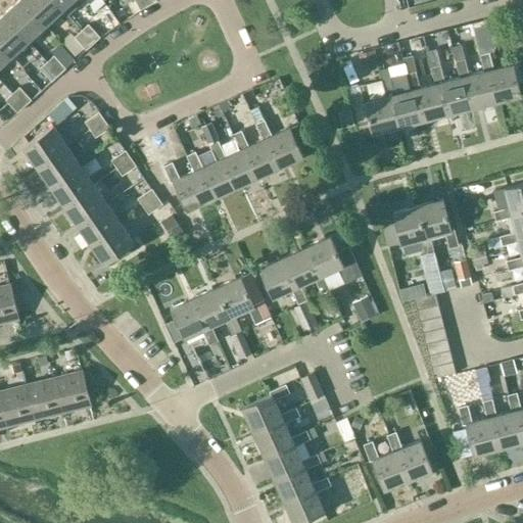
[(45,25),(21,0),(17,0),(3,13),(28,41),(45,25)]
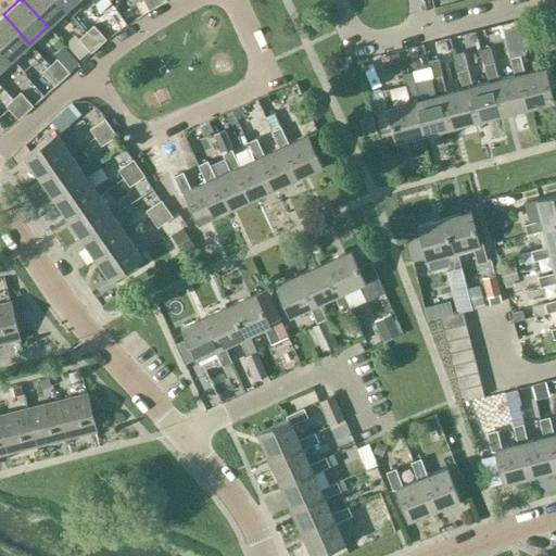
[(66,10),(57,0),(23,0),(48,26),(66,10)]
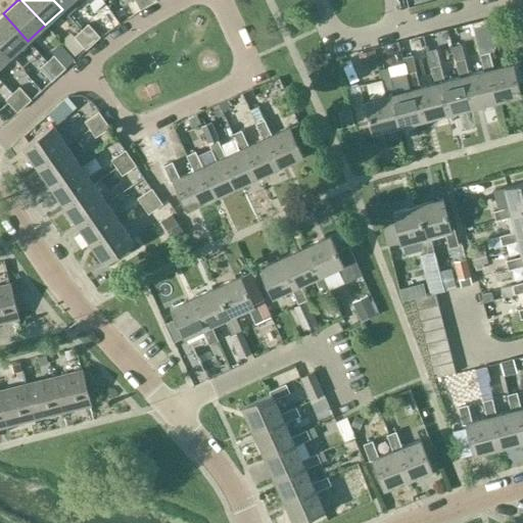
[(53,0),(62,9),(62,8),(68,14),(77,6),(72,1),(72,0),(85,0),(89,4),(92,0),(53,0)]
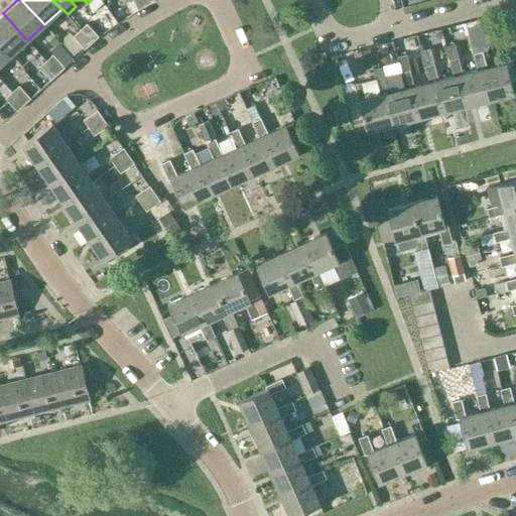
[(132,0),(138,9),(146,5),(142,0),(132,0)]
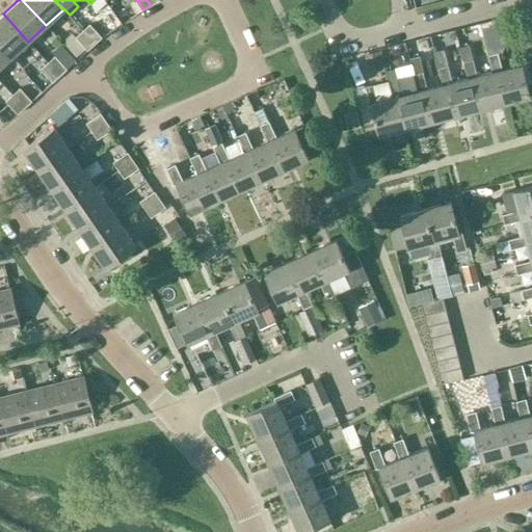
[(28,42),(3,14),(0,16),(0,46),(10,57),(28,42)]
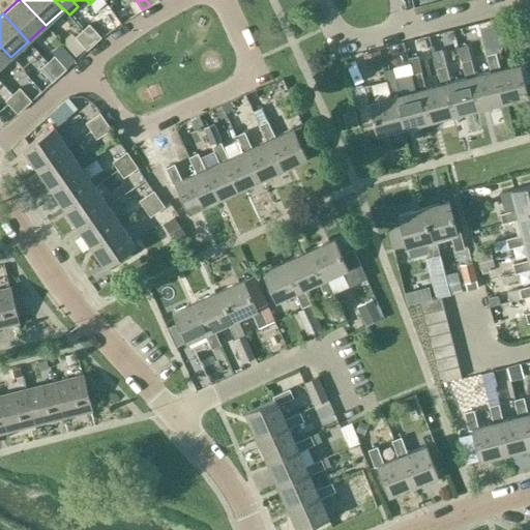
[(82,31),(93,43),(100,37),(89,24),(82,31)]
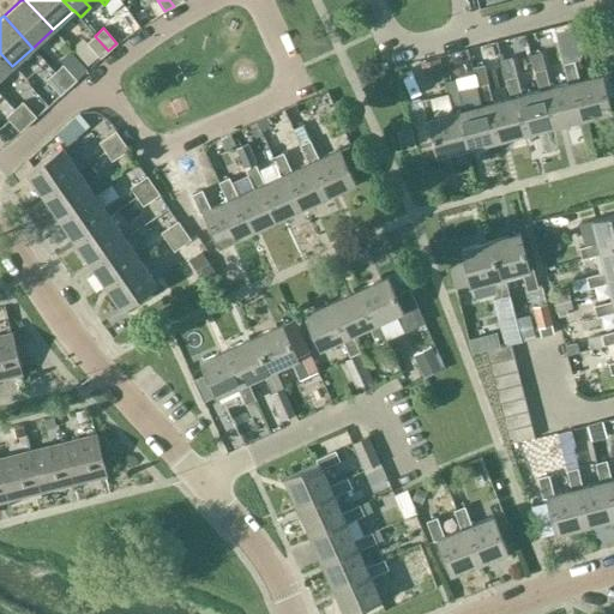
[(579,55),(572,28),(557,31),(564,60),(579,55)]
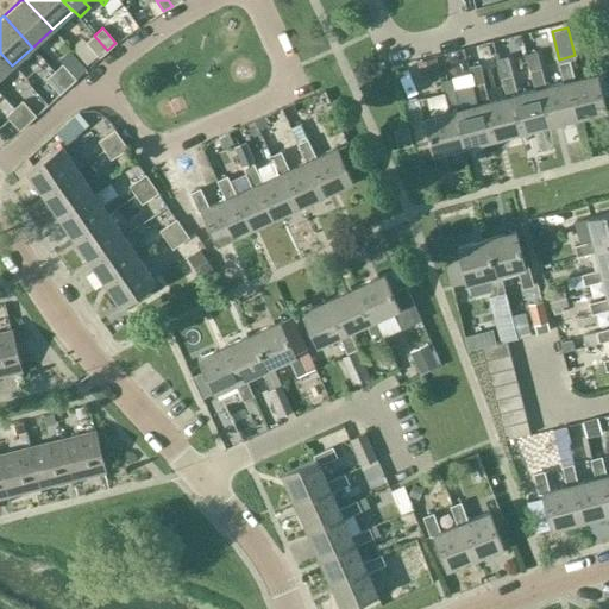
[(100,57),(107,50),(94,36),(86,43),(100,57)]
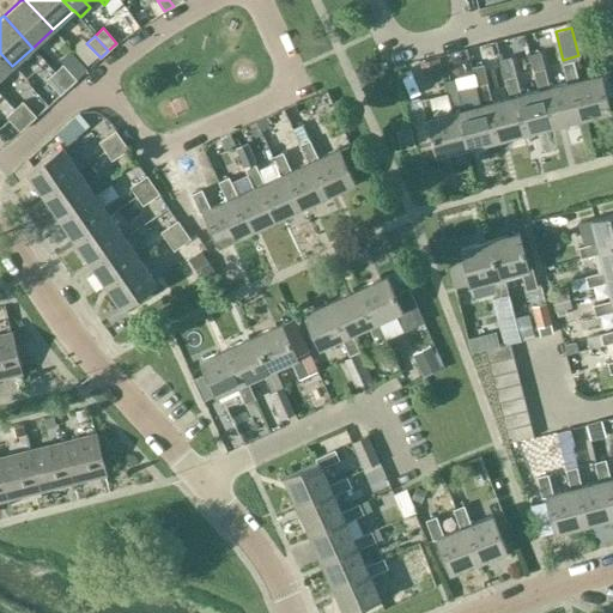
[(0,76),(12,66),(0,53),(0,76)]
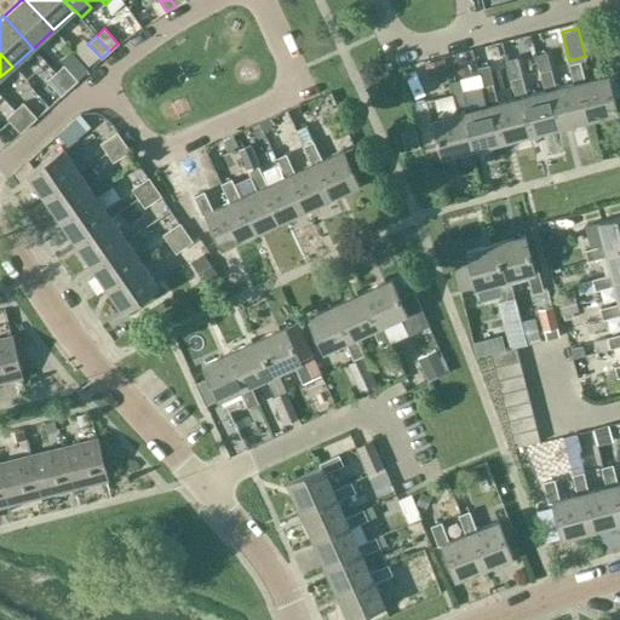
[(440,58),(425,62),(428,73),(442,69),(440,58)]
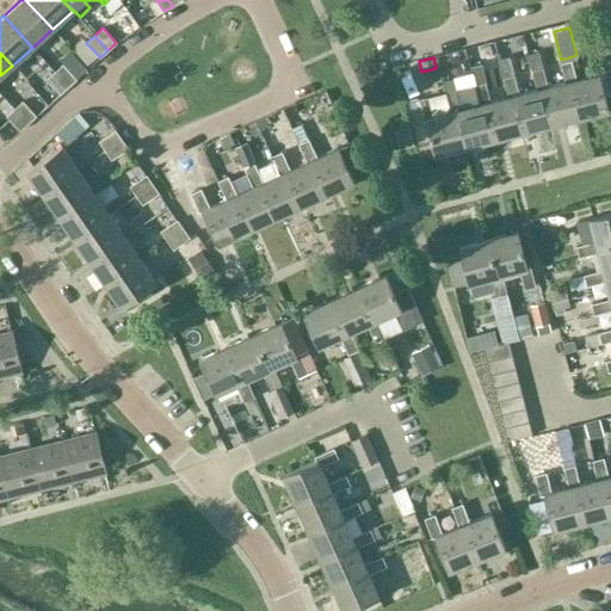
[(569,81),(579,118),(608,110),(599,74),(575,80),(571,61),(560,63),(565,82),(569,81)]
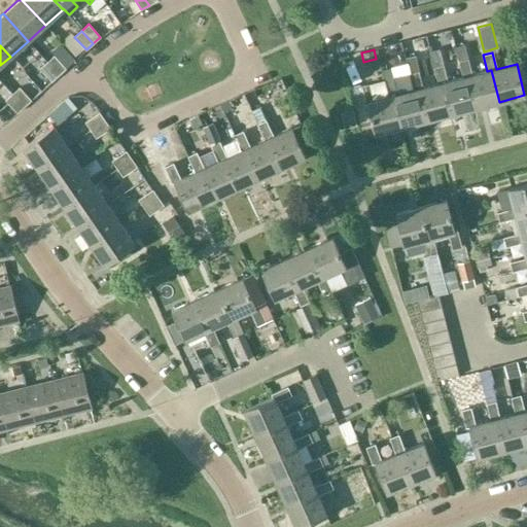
[(46,62),(58,75),(65,68),(54,56),(46,62)]
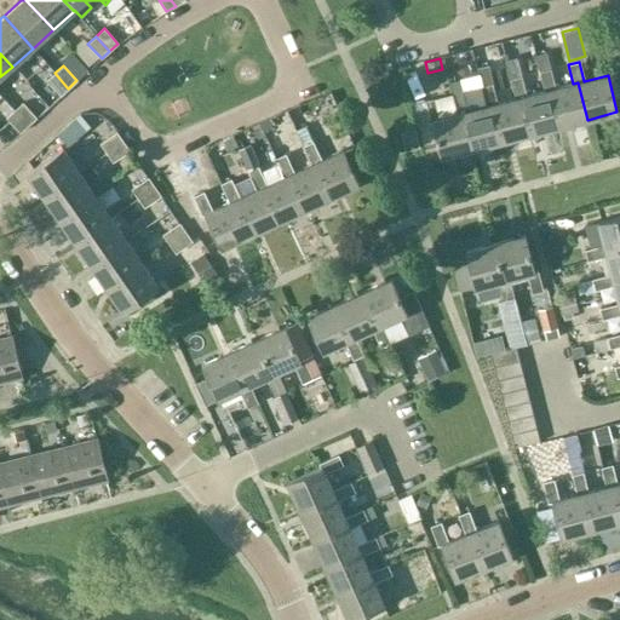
[(539,72),(544,91),(549,90),(558,127),(587,120),(578,82),(573,84),(555,89),(550,69),(539,72)]
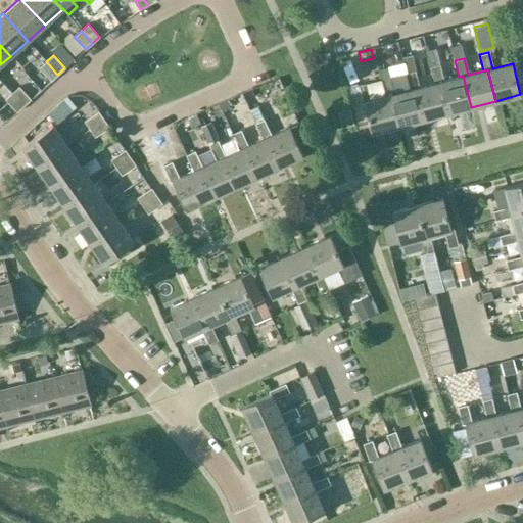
[(51,81),(57,75),(46,61),(40,68),(51,81)]
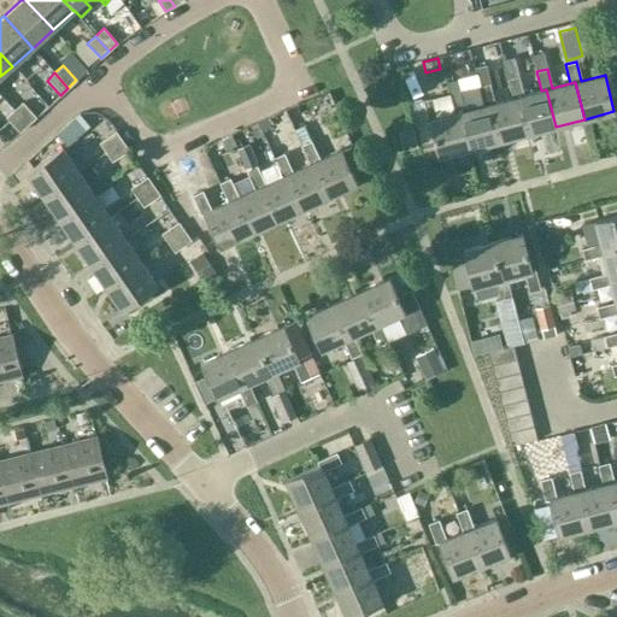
[(546,89),(541,90),(523,95),(518,76),(507,78),(512,98),(517,97),(527,134),(556,127),(546,89)]
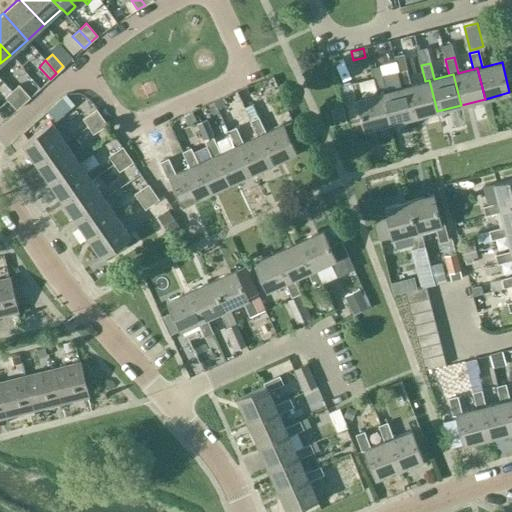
[(381,93),(389,123),(413,117),(405,87),(401,88),(386,91),(382,75),(382,76),(379,66),(370,68),(373,78),(377,94),(381,93)]
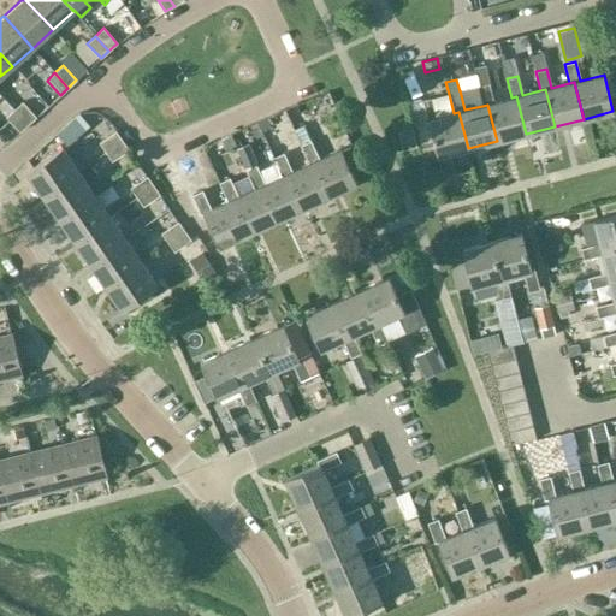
[(516,96),(511,98),(493,102),(489,83),(478,87),(483,106),(487,105),(497,141),(526,134),(516,96)]
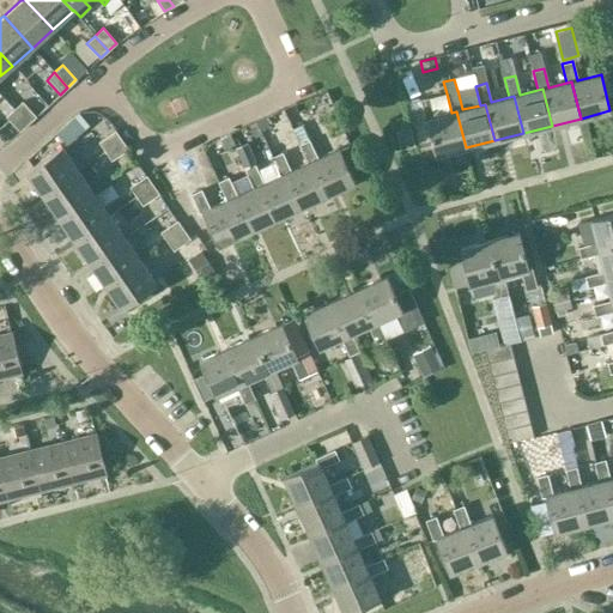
[(436,156),(466,147),(456,111),(451,113),(434,117),(429,98),(418,101),(423,121),(426,120),(436,156)]
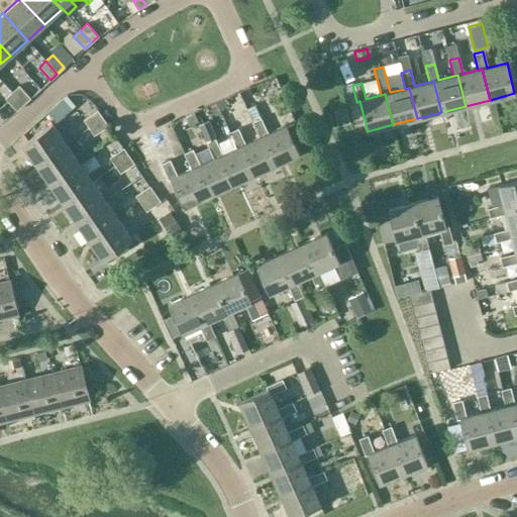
[(12,92),(23,105),(30,99),(19,86),(12,92)]
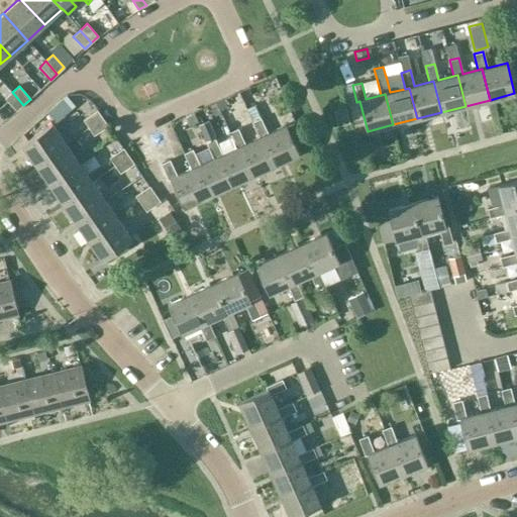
[(16,111),(23,105),(12,92),(5,98),(16,111)]
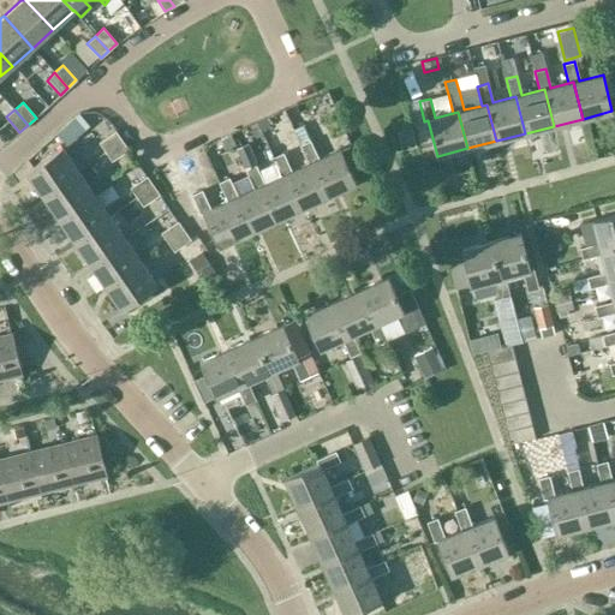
[(0,114),(0,130),(7,139),(17,131),(3,113),(0,114)]
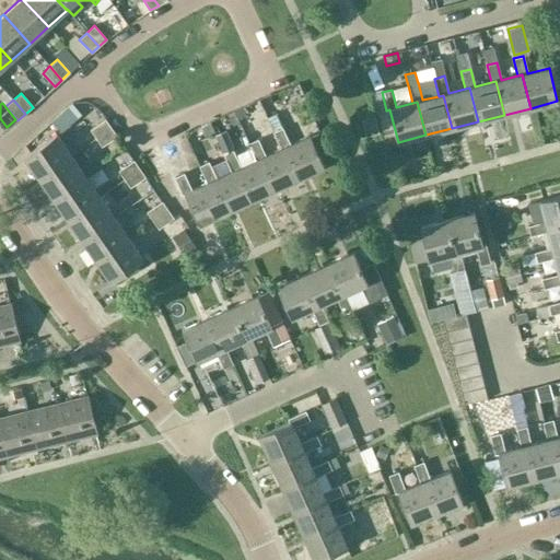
[(81,114),(72,103),(50,121),(60,131),(81,114)]
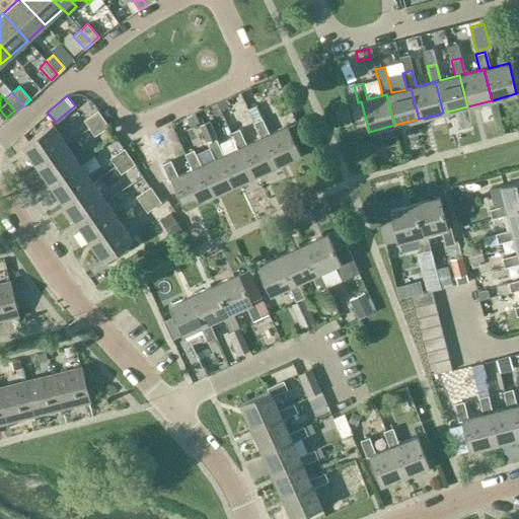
[(253,123),(260,138),(264,136),(277,165),(300,154),(287,125),(269,134),(255,104),(246,108),(253,123)]
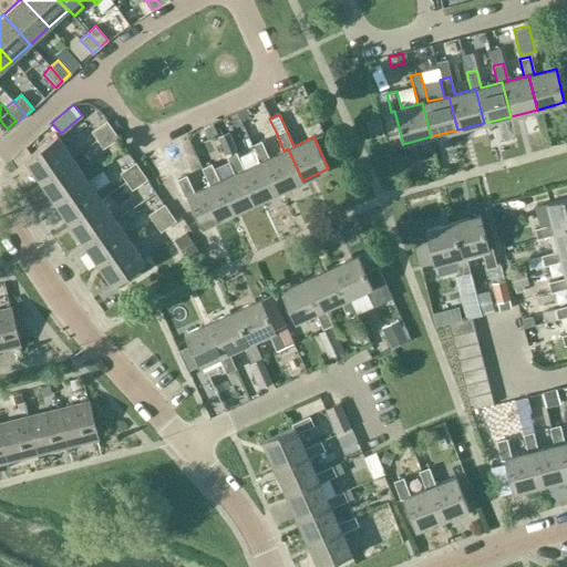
[(370,137),(383,134),(379,117),(367,121),(370,137)]
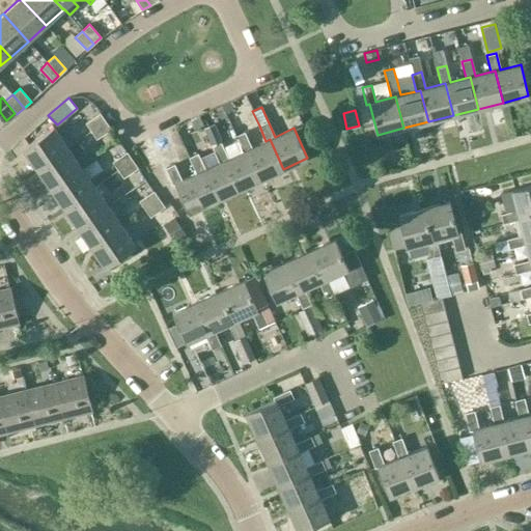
[(91,131),(105,121),(100,114),(86,122),(91,131)]
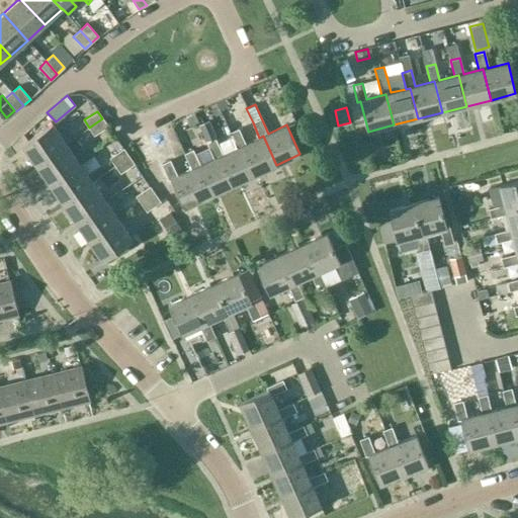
[(102,118),(89,127),(94,135),(107,126),(102,118)]
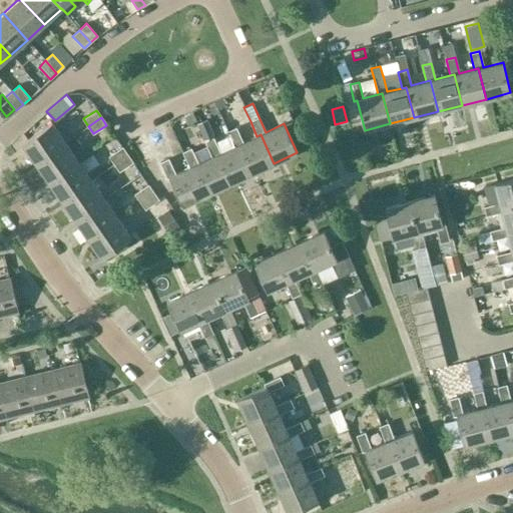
[(35,162),(65,142),(51,122),(22,142),(35,162)]
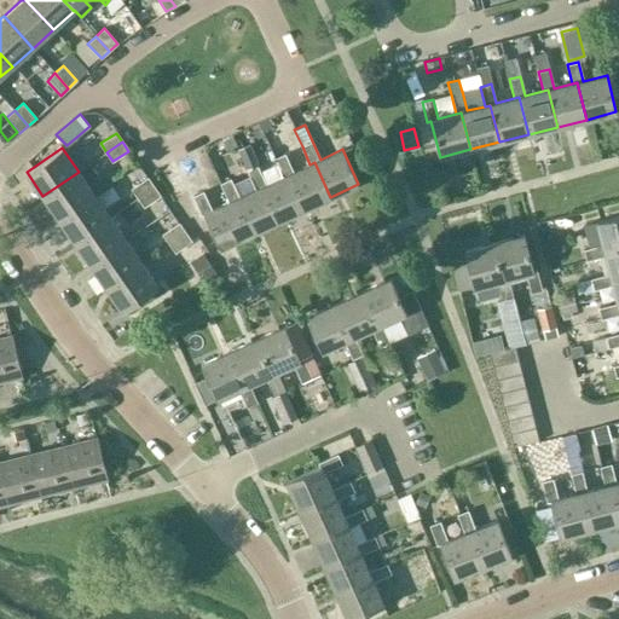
[(314,162),(310,165),(293,172),(284,154),(275,158),(283,177),(287,174),(302,209),(330,197),(314,162)]
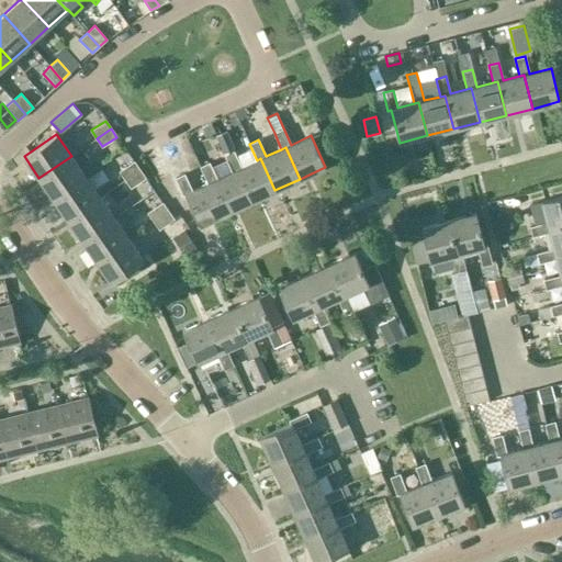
[(250,201),(274,190),(260,158),(257,160),(242,168),(234,152),(225,155),(232,171),(236,170),(250,201)]
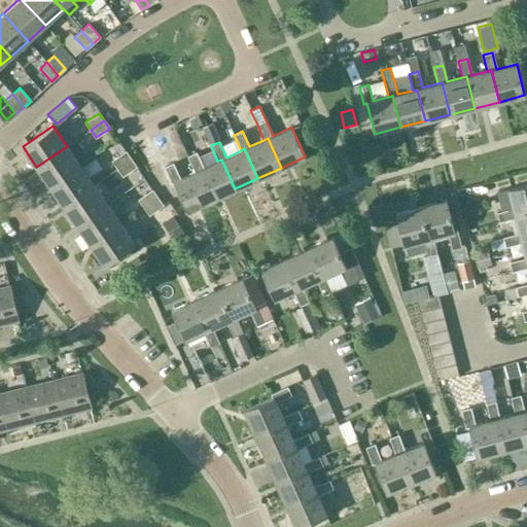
[(49,186),(80,165),(67,146),(36,167),(49,186)]
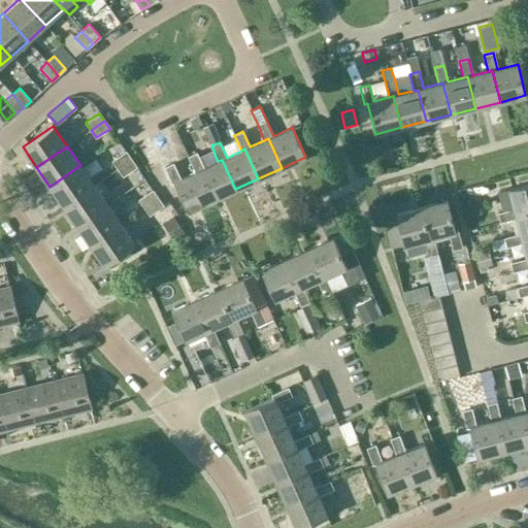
[(117,169),(131,160),(126,152),(111,161),(117,169)]
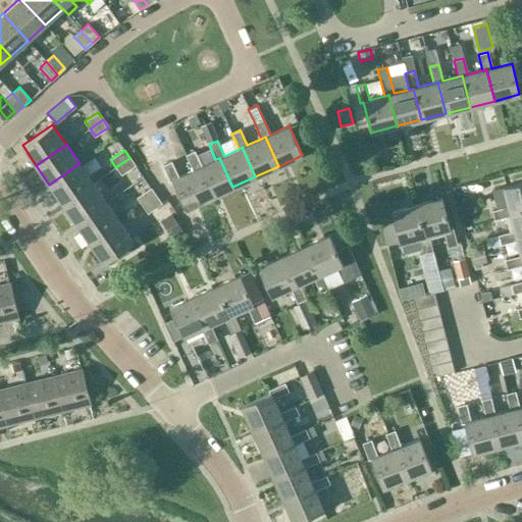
[(219,158),(215,159),(201,166),(194,151),(186,155),(193,170),(196,168),(209,198),(232,187),(219,158)]
